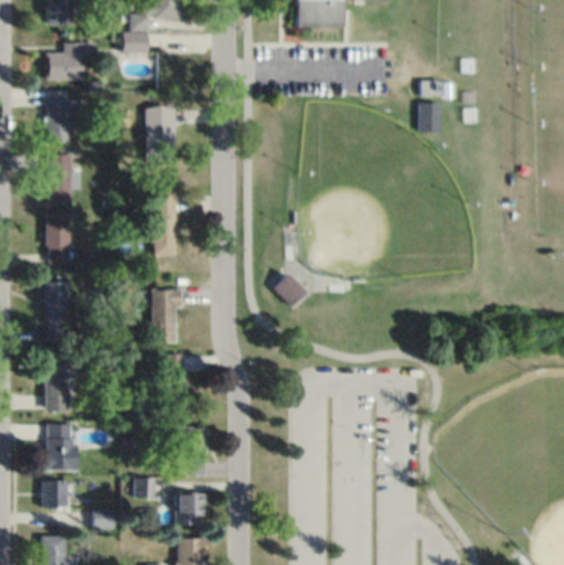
[(80,7),(79,0),(51,0),(51,27),(73,27),(73,7),(80,7)]
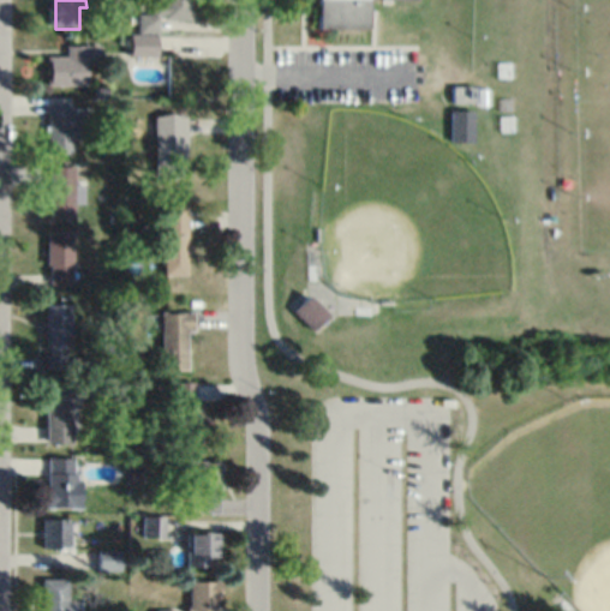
[(162,22),(196,22),(195,0),(163,0),(165,3),(155,4),(155,17),(141,17),(141,34),(162,34),(162,22)]
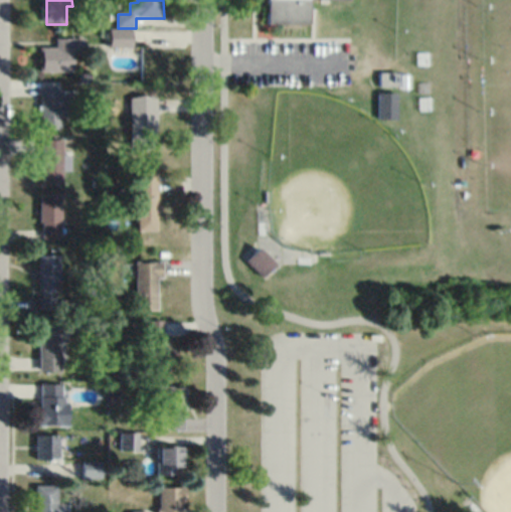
[(269,0),(270,26),(313,26),(313,2),(353,2),(353,0),(269,0)]
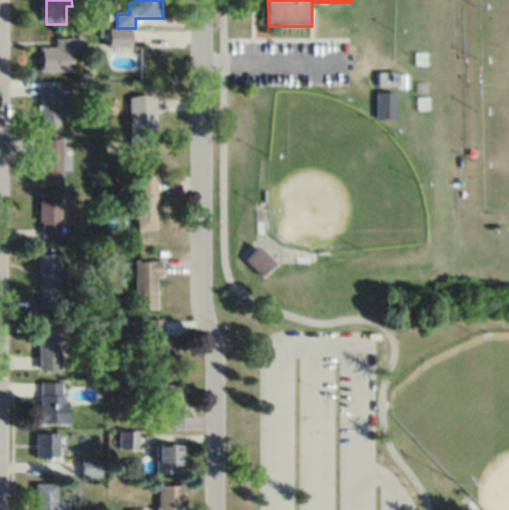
[(111,31),(111,49),(134,49),(134,31),(111,31)]
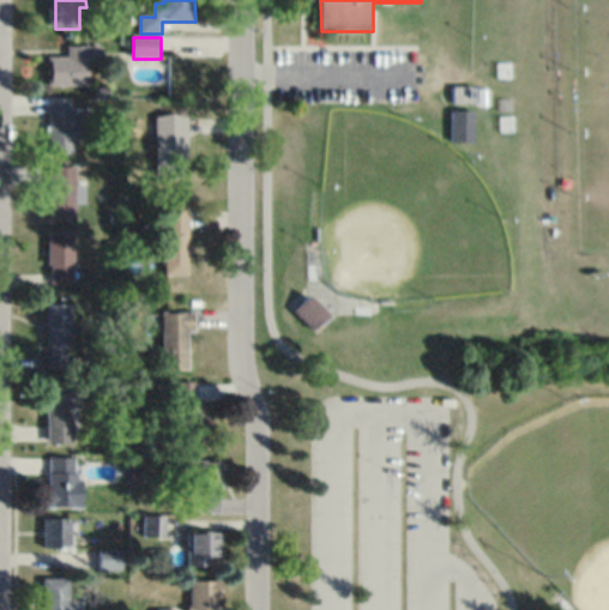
[(50,59),(50,88),(90,88),(90,62),(103,62),(103,47),(70,47),(70,59),(50,59)]
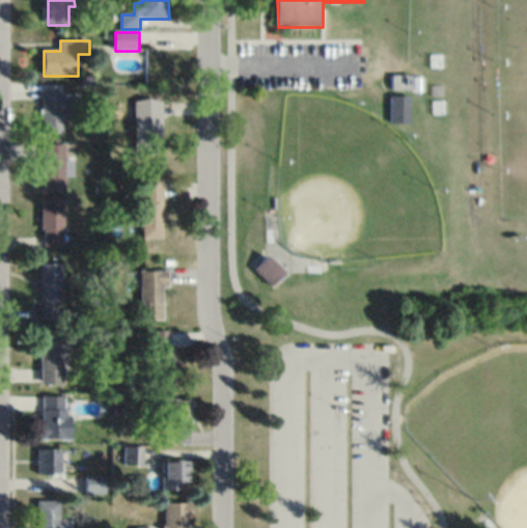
[(414,89),(414,77),(396,77),(396,89),(414,89)]
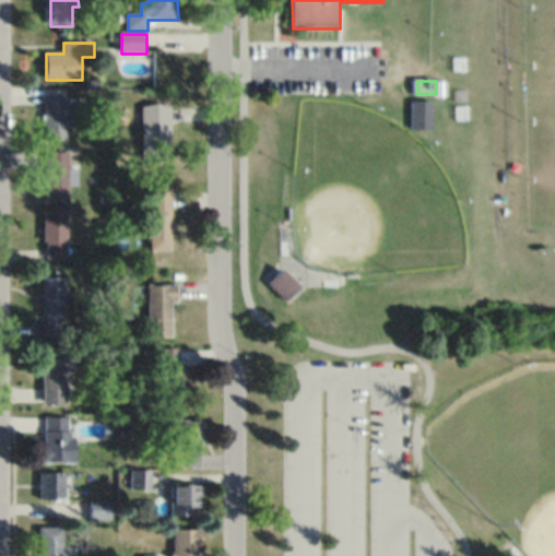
[(46,97),(46,142),(67,142),(67,129),(81,129),(81,101),(67,101),(67,97),(46,97)]
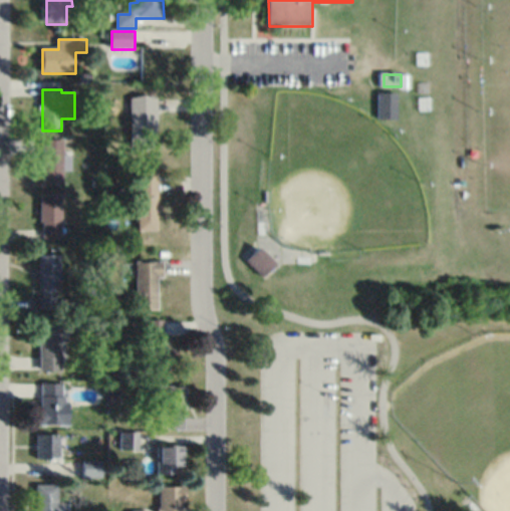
[(400,94),(380,94),(380,120),(400,120),(400,94)]
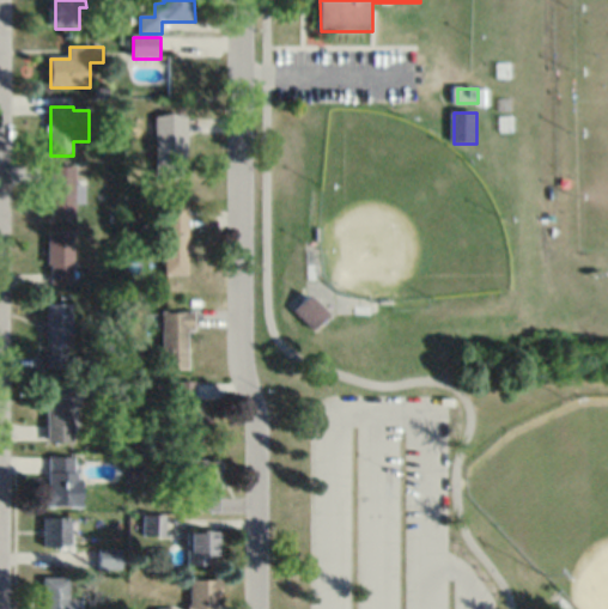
[(153,172),(187,174),(189,115),(156,114),(153,172)]
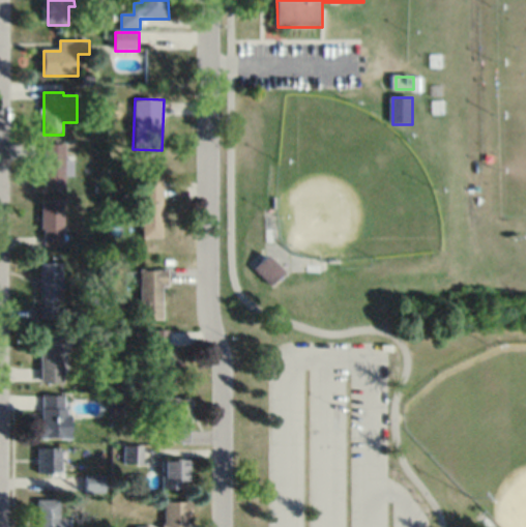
[(46,189),(66,189),(66,177),(75,177),(75,160),(66,160),(66,145),(46,145),(46,189)]
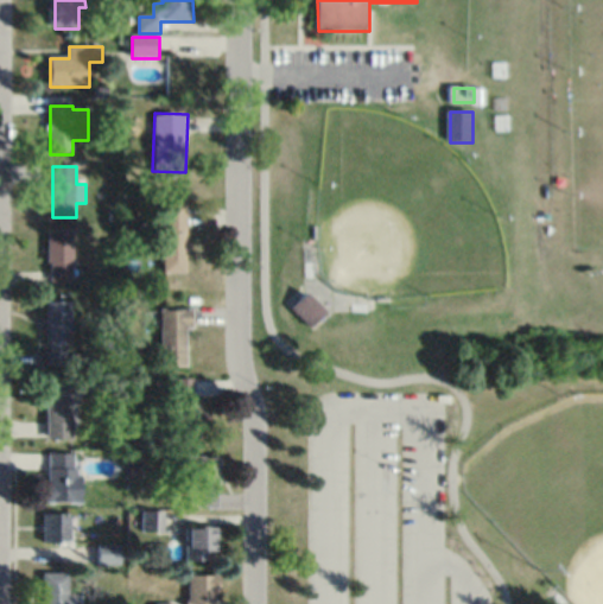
[(189,204),(164,205),(164,274),(190,274),(189,204)]
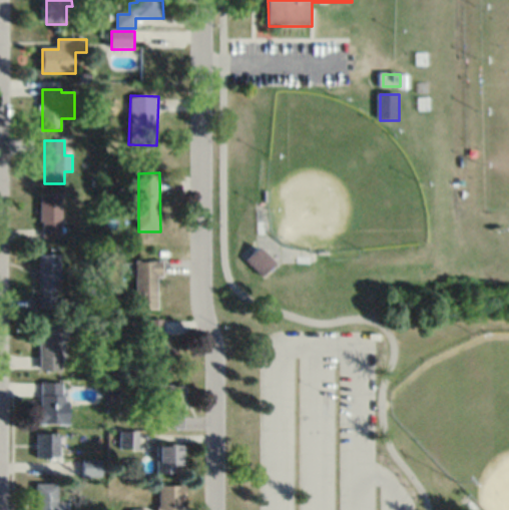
[(63,194),(42,194),(42,239),(63,239),(63,194)]
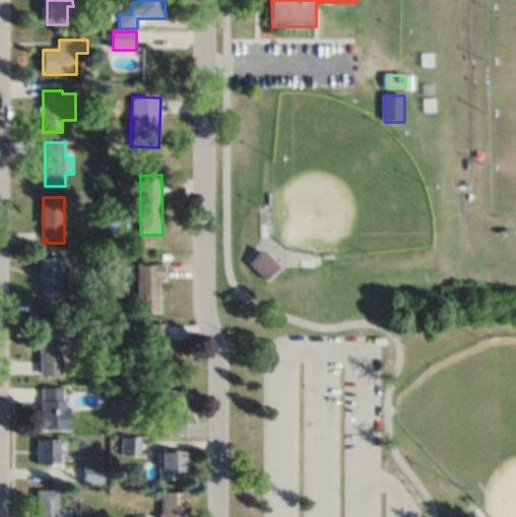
[(251,264),(267,281),(282,267),(265,250),(251,264)]
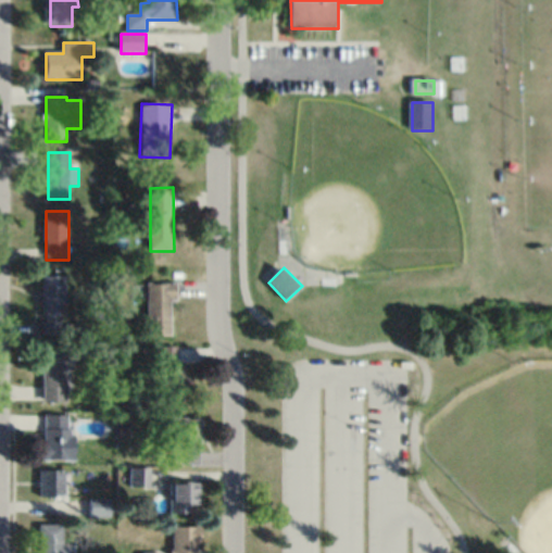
[(44,337),(66,337),(66,277),(44,277),(44,337)]
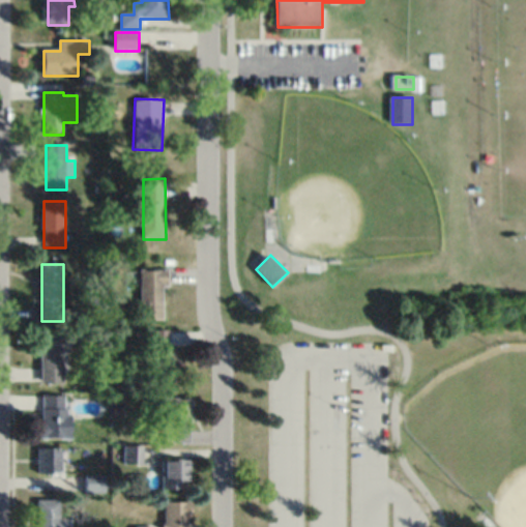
[(142,271),(142,321),(165,321),(165,288),(171,288),(171,271),(142,271)]
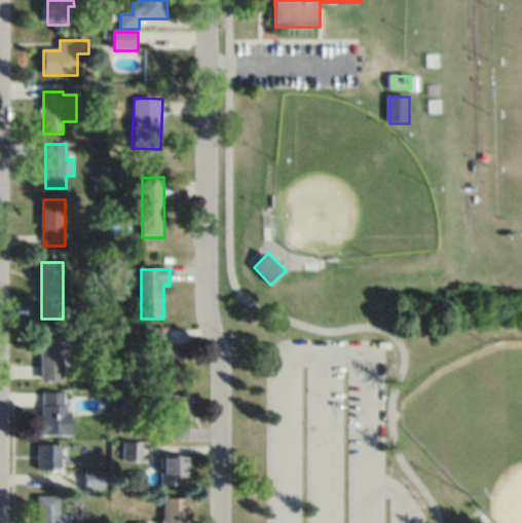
[(170,329),(138,330),(140,386),(178,385),(177,374),(183,374),(182,347),(170,347),(170,329)]
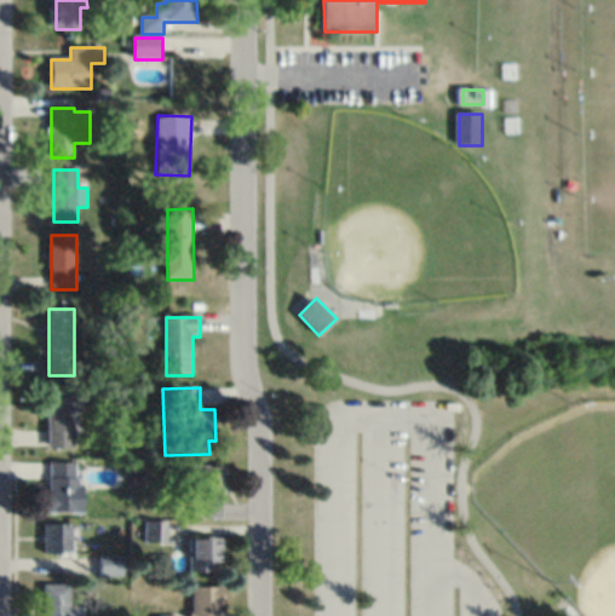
[(75,450),(75,392),(51,392),(51,450),(75,450)]
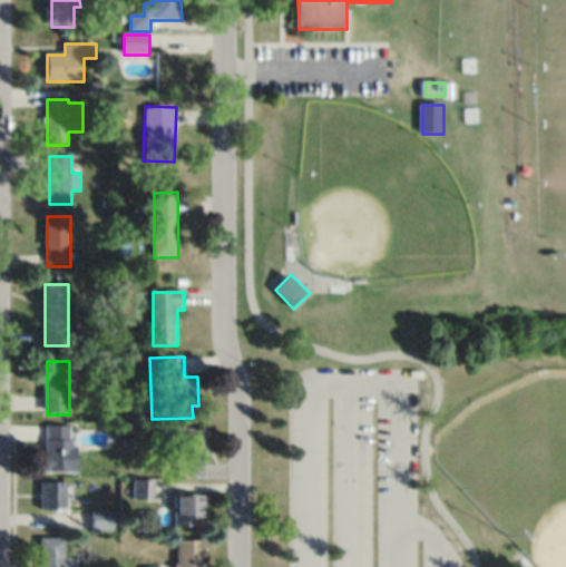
[(78,473),(78,428),(47,428),(47,473),(78,473)]
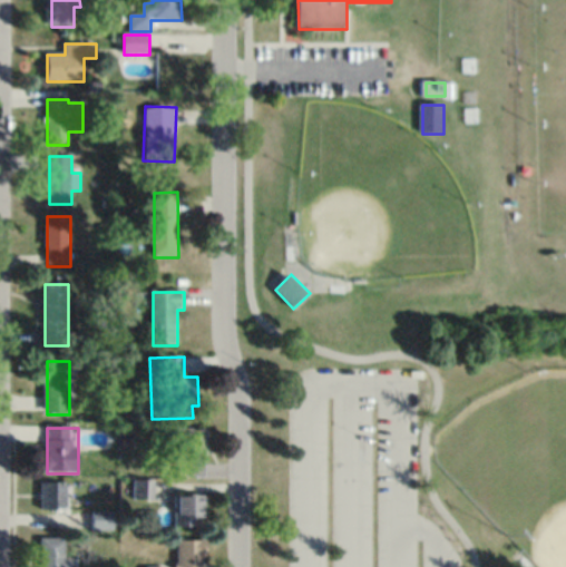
[(208,430),(159,428),(158,465),(168,466),(168,477),(207,478),(208,430)]
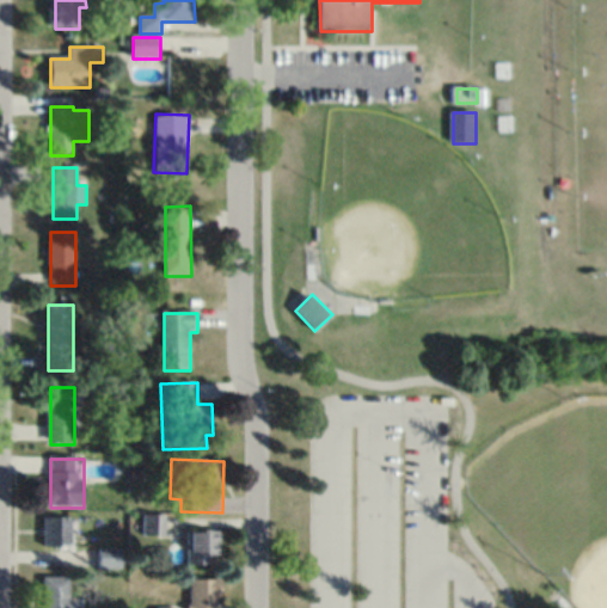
[(74,548),(74,520),(46,520),(46,548),(74,548)]
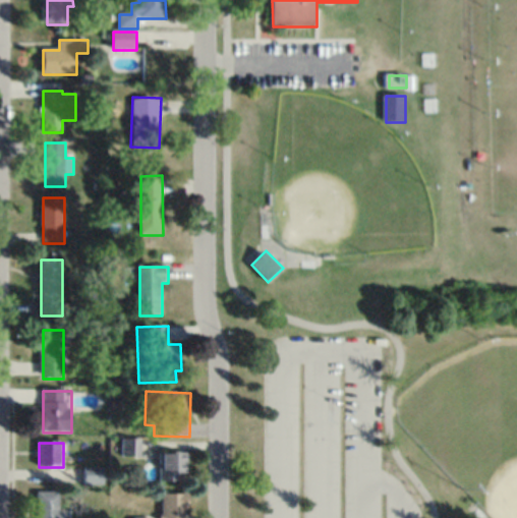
[(188,453),(160,453),(160,482),(180,482),(180,473),(188,473),(188,453)]
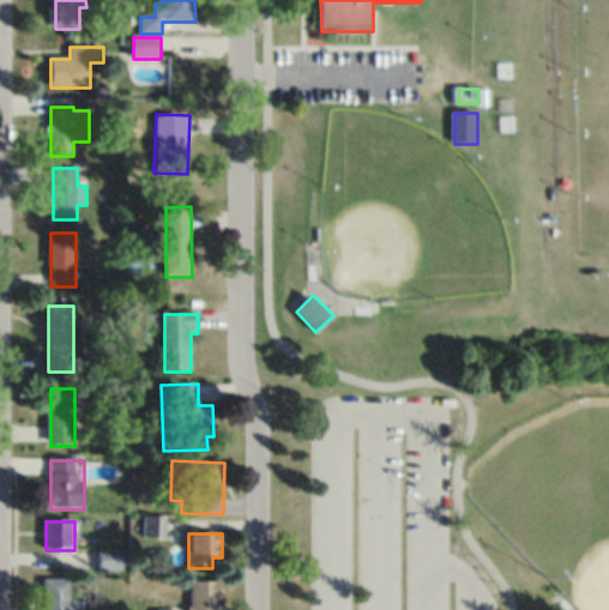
[(102,571),(122,571),(122,553),(102,553),(102,571)]
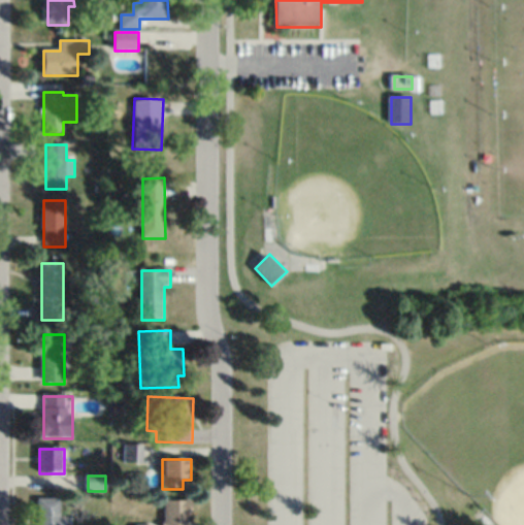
[(72,524),(72,519),(61,519),(61,499),(39,499),(38,524),(72,524)]
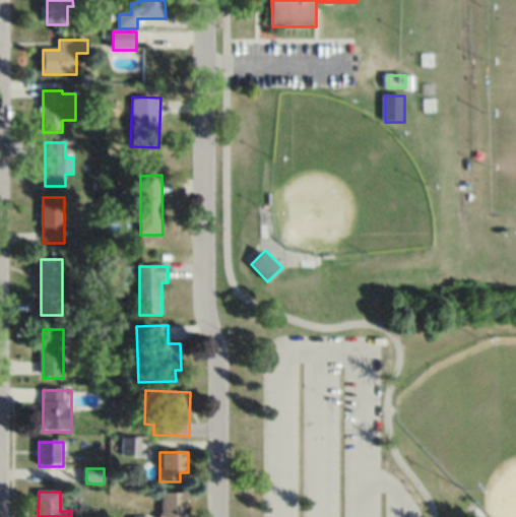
[(189,516),(190,493),(163,493),(163,516),(189,516)]
